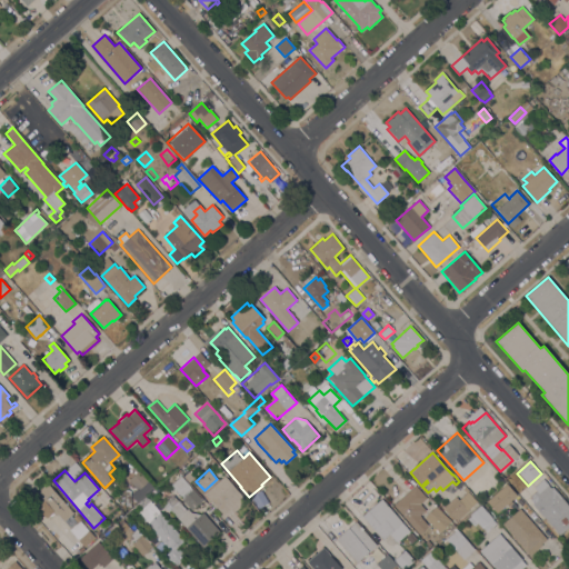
[(129,479),(139,470),(153,487),(136,501),(130,495),(137,489),(129,479)]
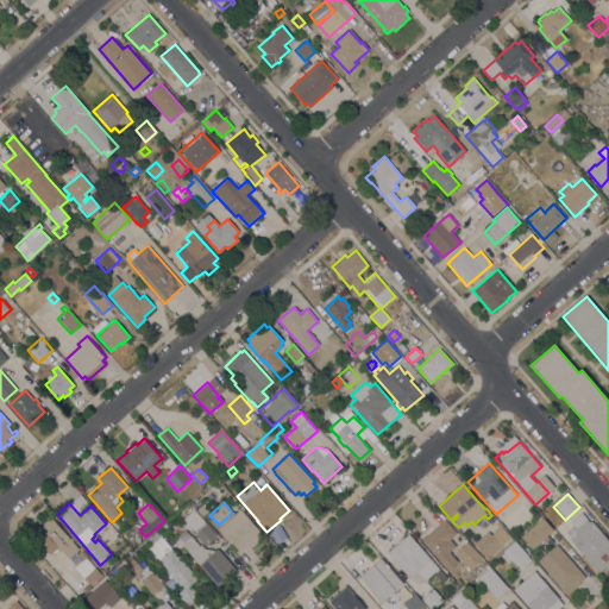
[(196,509),(202,504),(208,512),(202,516),(196,509)]
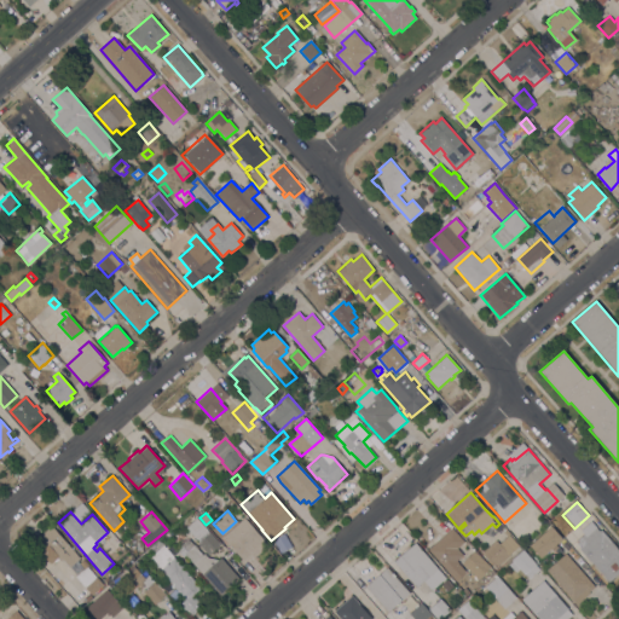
[(194,544),(203,555),(204,553),(208,557),(218,560),(221,557),(239,579),(221,596),(185,554),(183,556),(175,548),(179,543),(180,544),(189,537),(190,533),(184,526),(195,516),(220,544),(208,555),(197,543),(200,542),(198,541),(194,544)]
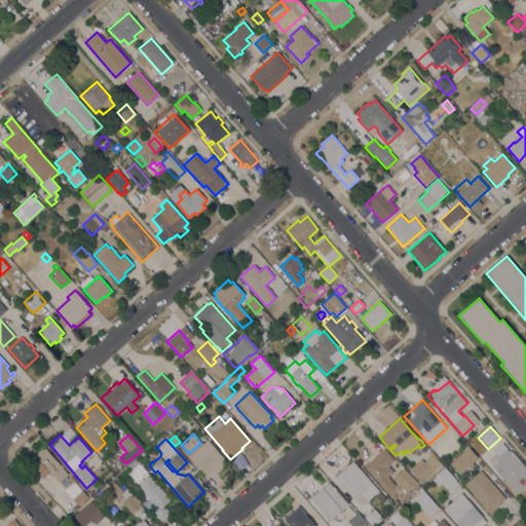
[(191,458),(192,457),(190,455),(209,440),(228,463),(216,474),(214,471),(207,477),(191,458)]
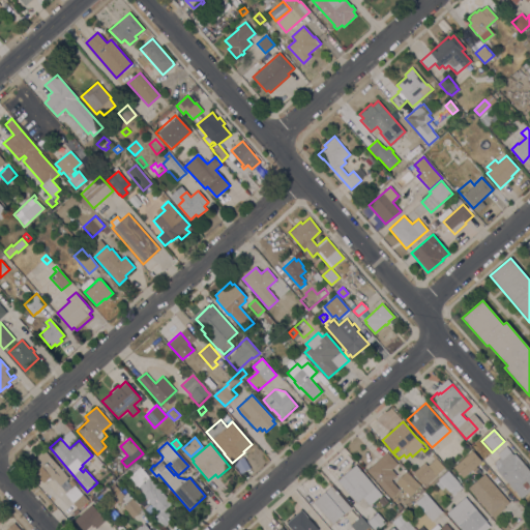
[(473,448),(477,444),(482,450),(478,454),(473,448)]
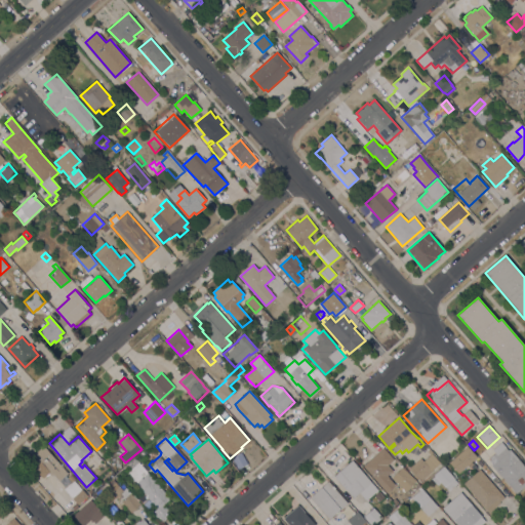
[(524,466),(524,486),(517,493),(501,476),(500,476),(491,466),(492,465),(488,459),(494,453),(492,450),(501,441),(509,450),(510,449),(524,466)]
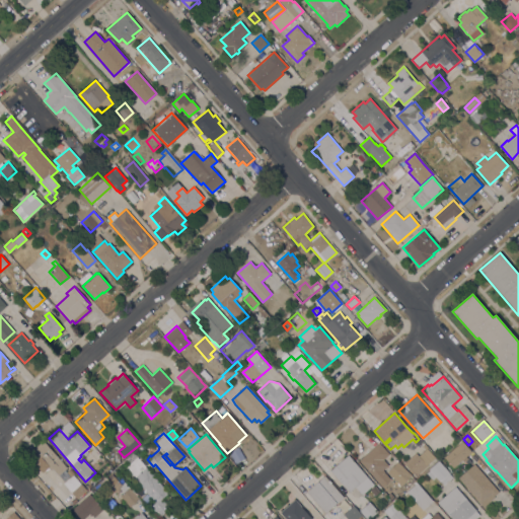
[(42,472),(28,456),(34,451),(33,449),(44,440),(67,467),(58,475),(52,468),(51,469),(49,467),(44,471),(42,472)]
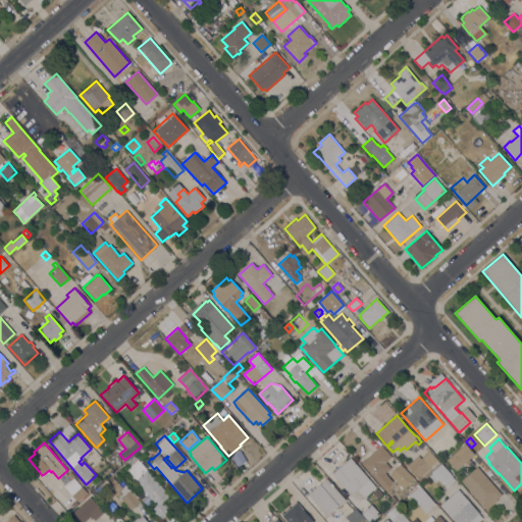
[(465,444),(474,454),(469,460),(470,461),(466,465),(465,463),(456,471),(447,460),(465,444)]
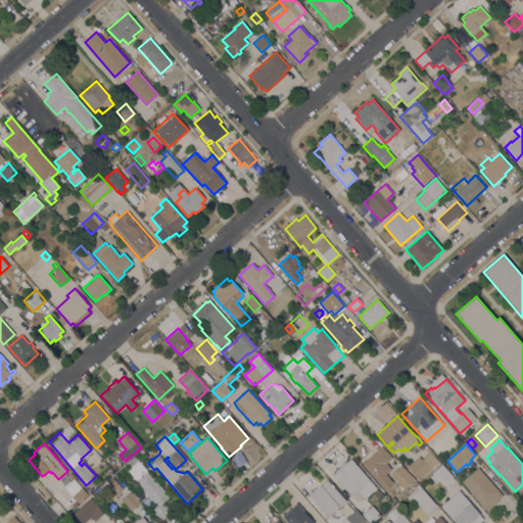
[(361,464),(382,445),(392,458),(386,463),(391,469),(386,474),(394,483),(384,491),(361,464)]
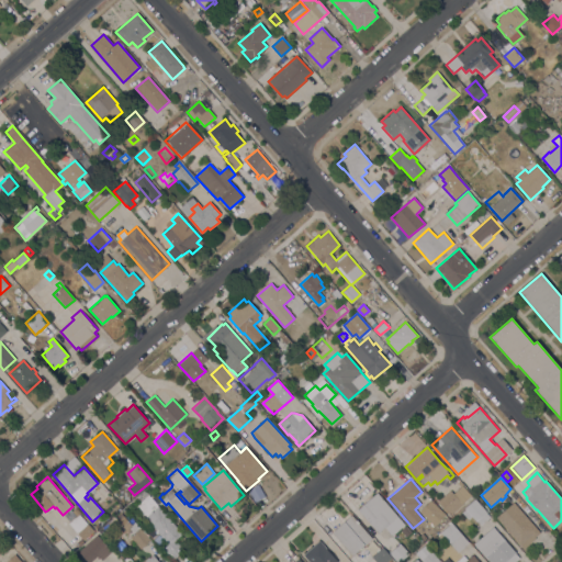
[(437,502),(450,490),(453,493),(462,485),(471,495),(462,504),(450,516),(437,502)]
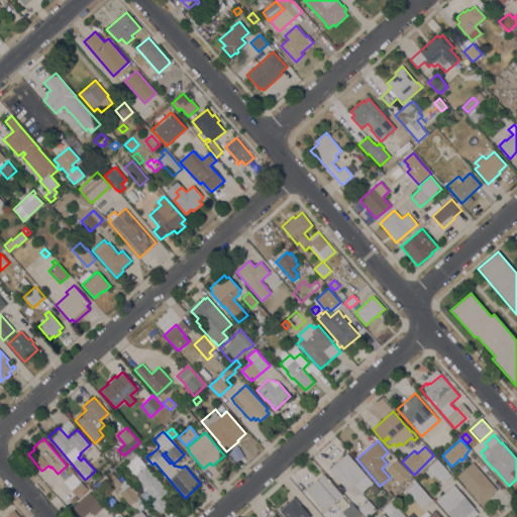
[(133,451),(138,456),(141,453),(148,461),(144,464),(169,491),(162,497),(170,506),(159,516),(150,507),(156,502),(132,477),(134,475),(125,464),(127,462),(124,459),(123,458),(132,450),(133,451)]
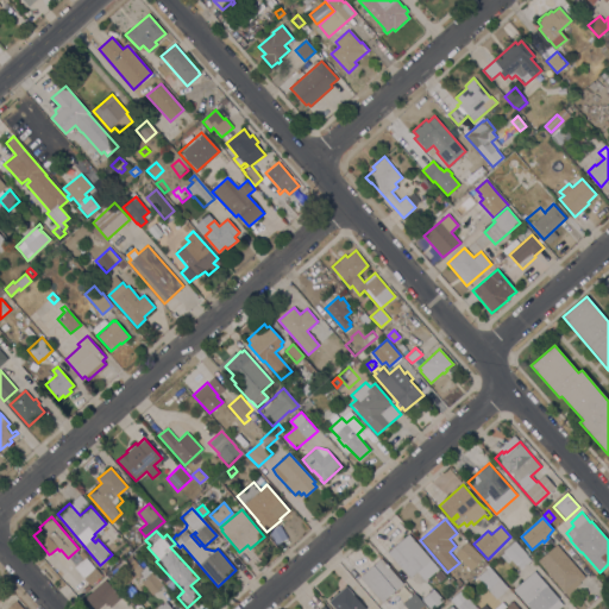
[(431,559),(409,578),(387,552),(408,533),(431,559)]
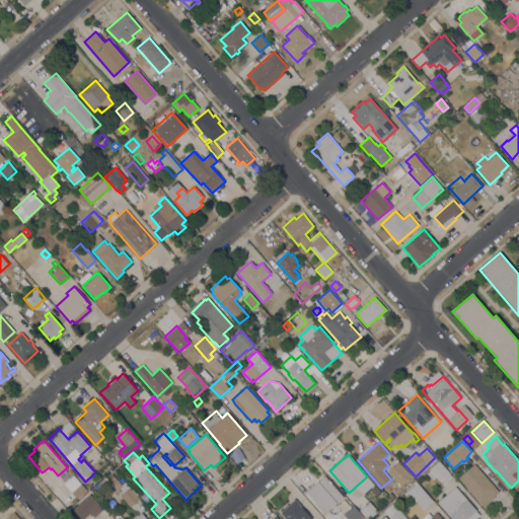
[(452,476),(443,485),(440,480),(439,482),(435,476),(432,479),(426,473),(429,470),(429,469),(438,461),(452,476)]
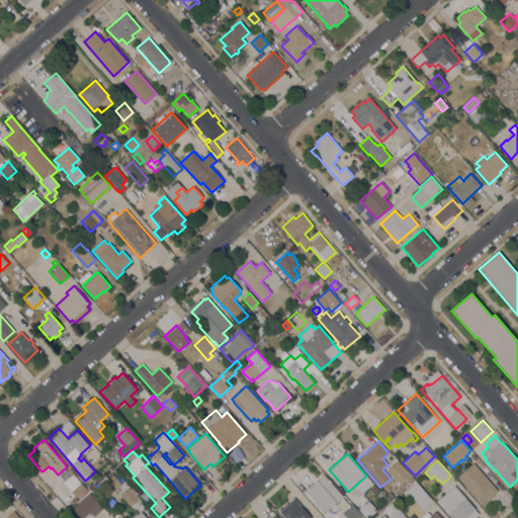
[(457,477),(473,462),(498,491),(493,495),(494,496),(483,506),(457,477)]
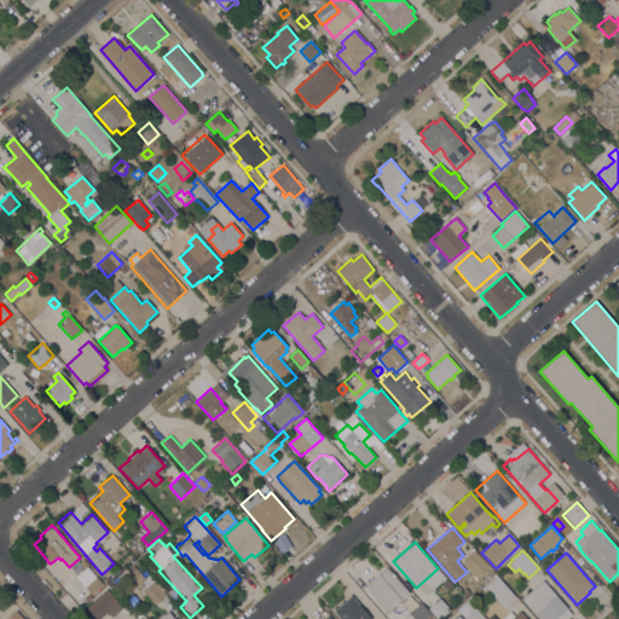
[(466,566),(476,555),(490,568),(479,579),(466,566)]
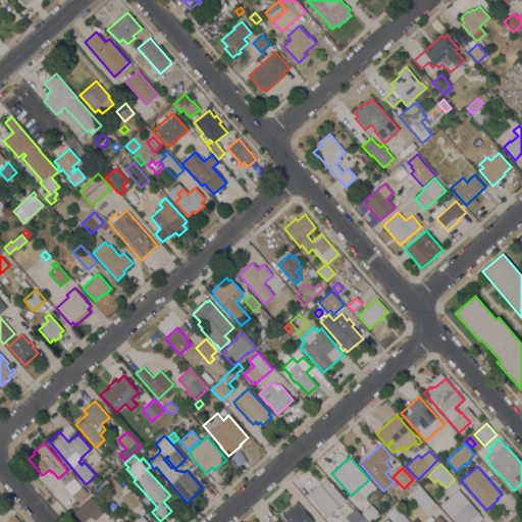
[(87,492),(77,502),(63,486),(73,477),(87,492)]
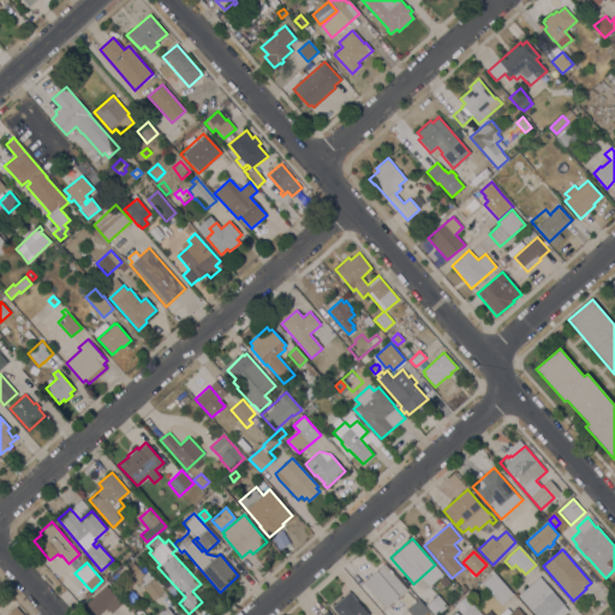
[(165,591),(154,601),(142,587),(147,584),(144,581),(141,584),(139,583),(138,584),(137,583),(125,592),(118,585),(125,579),(119,573),(126,566),(127,567),(133,562),(144,574),(147,572),(153,578),(165,591)]
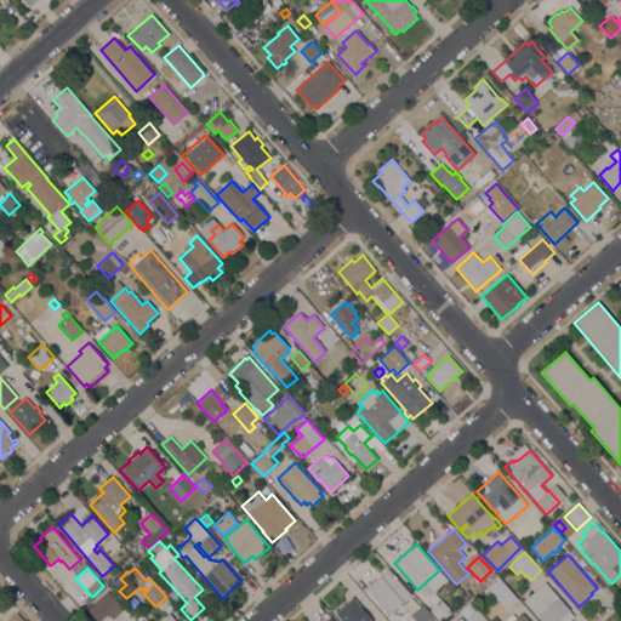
[(366,588),(388,569),(411,594),(389,614),(366,588)]
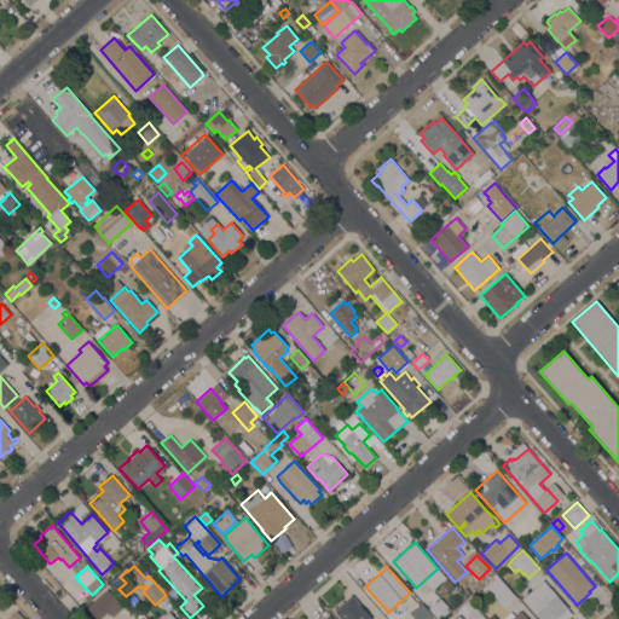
[(497,576),(515,597),(503,608),(485,586),(490,582),(497,576)]
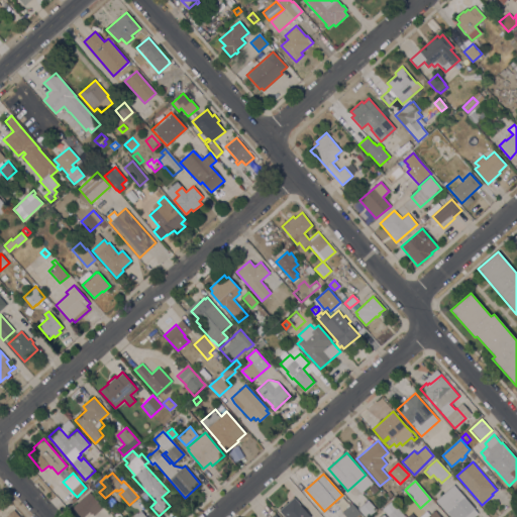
[(475,509),(474,509),(479,514),(475,516),(449,516),(435,500),(453,485),(475,509)]
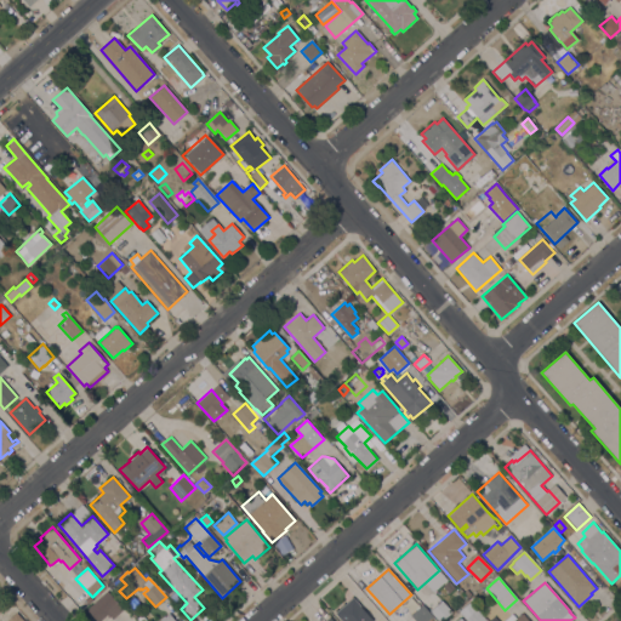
[(100,620),(97,620),(86,609),(107,591),(124,609),(113,620),(108,614),(104,617),(100,620)]
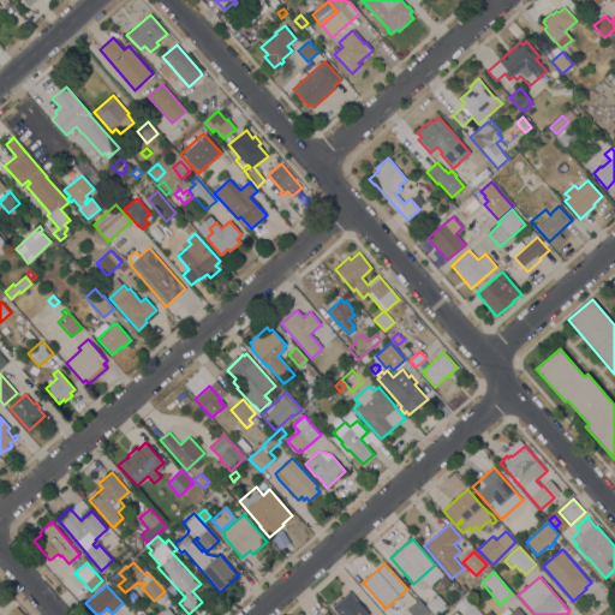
[(350,591),(370,614),(368,614),(339,614),(332,607),(350,591)]
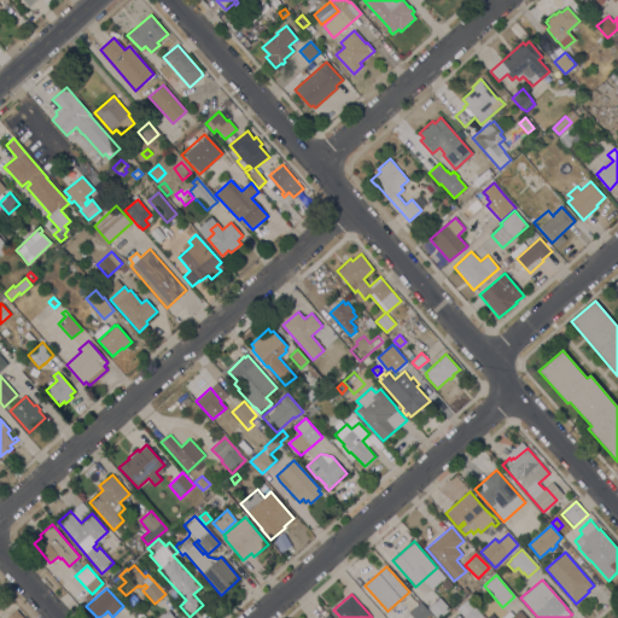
[(435,617),(427,608),(438,599),(448,611),(439,617),(435,617)]
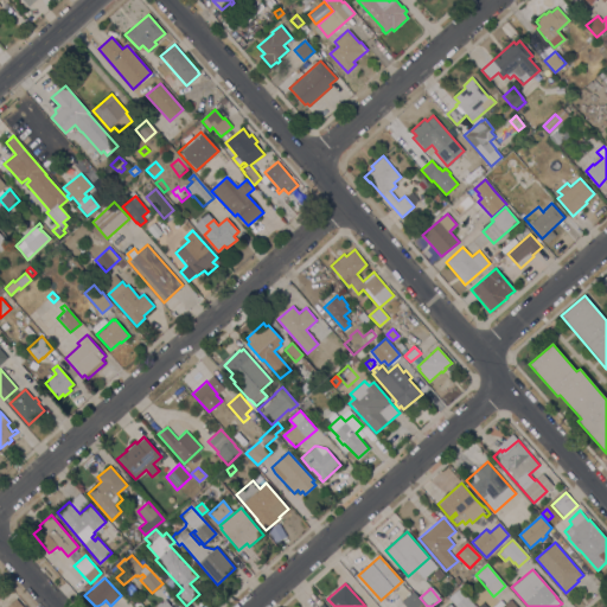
[(448,598),(459,588),(474,606),(473,606),(457,606),(453,602),(448,598)]
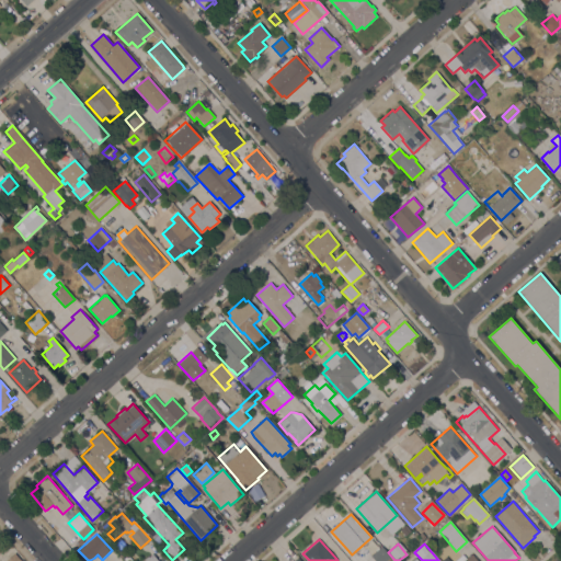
[(381,547),(390,557),(386,560),(375,560),(370,556),(381,547)]
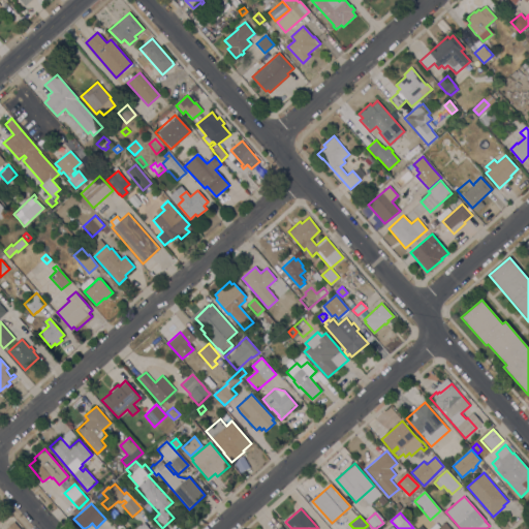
[(432,528),(431,528),(449,528),(441,520),(432,528)]
